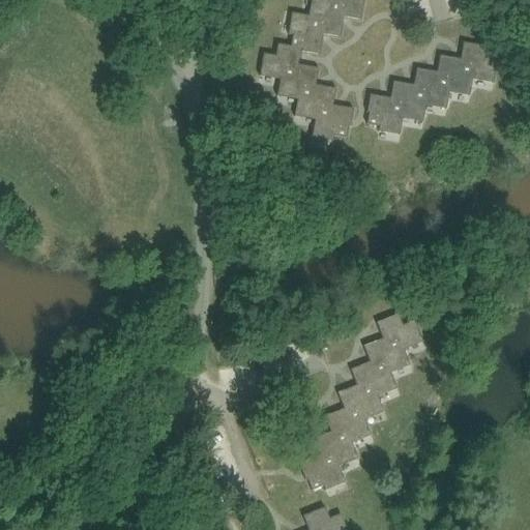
[(319,68),(299,65),(301,52),(321,55),(324,34),(341,37),(343,25),(344,18),(360,20),(363,0),(312,0),(310,16),(292,13),(289,35),(293,35),(291,47),(278,45),(276,56),(264,54),(260,77),(281,80),(277,96),(298,99),(295,117),(315,120),(313,138),(333,141),(334,136),(347,139),(349,126),(351,127),(354,109),(334,106),(337,89),(317,86),(319,68)]
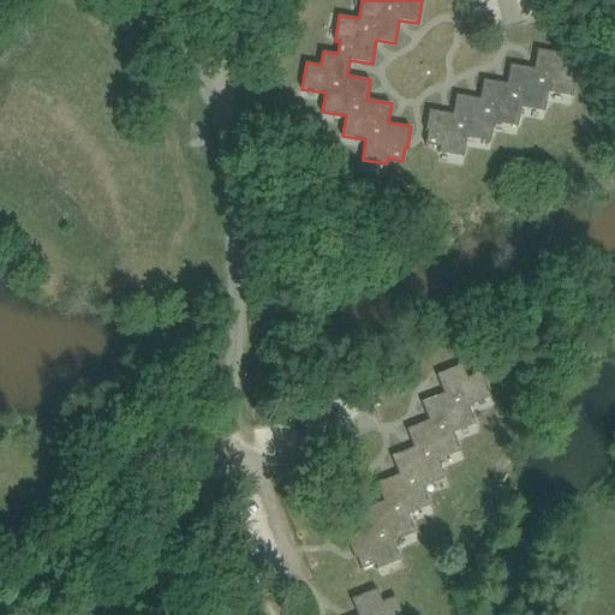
[(566,54),(538,49),(535,69),(512,65),(508,84),(484,81),(481,100),(458,95),(454,114),(430,111),(427,131),(429,131),(427,145),(441,148),(440,153),(465,157),(469,138),(491,142),(495,123),(519,126),(521,107),(545,112),(549,93),(573,96),(578,71),(563,69),(566,54)]
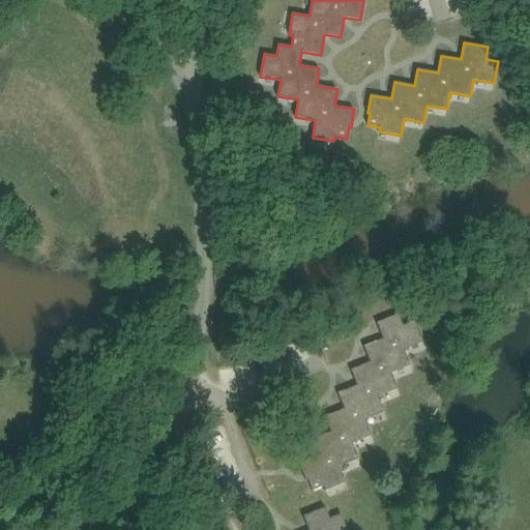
[(356,320),(364,345),(382,339),(376,322),(394,316),(392,307),(356,320)]
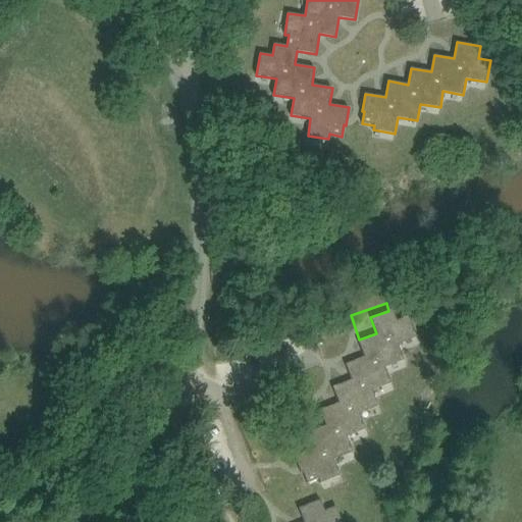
[(405,360),(399,345),(417,337),(409,317),(398,321),(394,310),(371,319),(377,334),(359,342),(365,357),(346,365),(352,380),(332,387),(340,404),(320,411),(326,426),(308,433),(314,450),(295,457),(301,473),(303,472),(308,483),(319,479),(321,483),(341,475),(334,460),(353,453),(347,436),(366,429),(360,414),(379,407),(373,390),(392,383),(385,368),(405,360)]
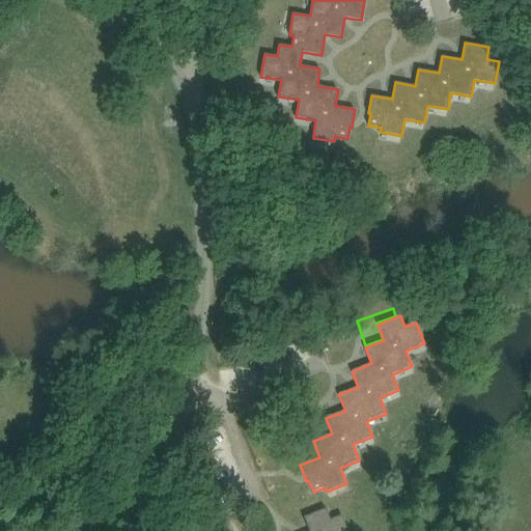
[(327,509),(304,518),(309,530),(347,530),(342,515),(331,520),(327,509)]
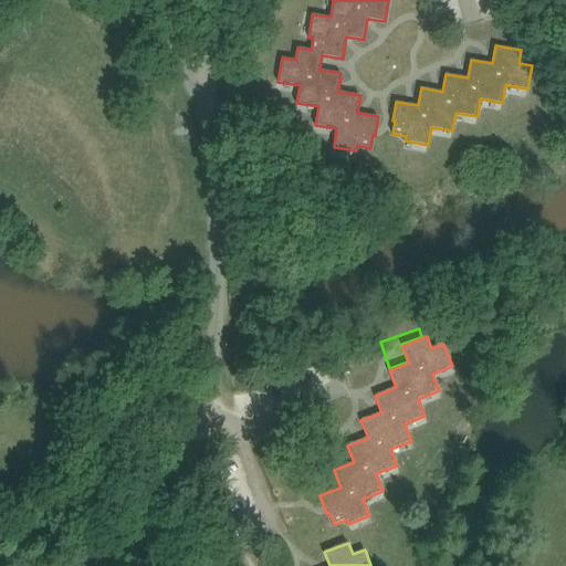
All buildings are outlined.
